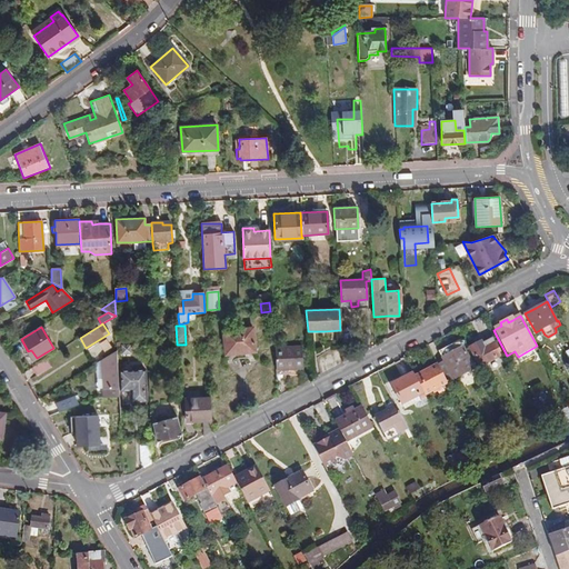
[(256,351),(252,328),(223,331),(226,355),(237,353),(236,349),(245,348),(245,352),(256,351)]
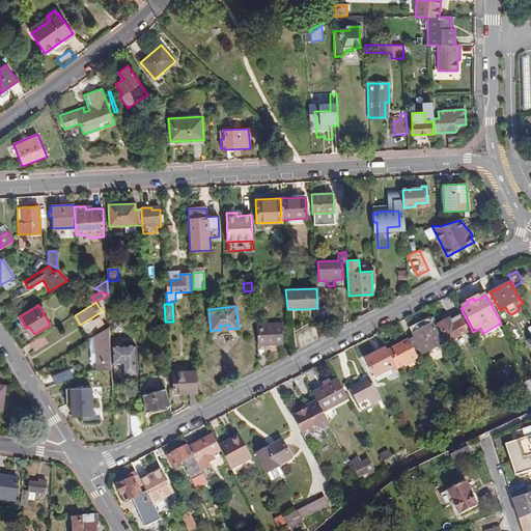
[(330,306),(317,306),(318,325),(326,325),(326,319),(330,319),(330,306)]
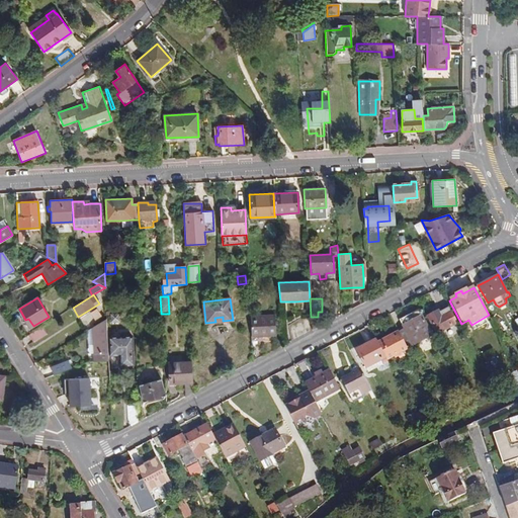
[(439,312),(441,316),(450,311),(448,308),(439,312)]
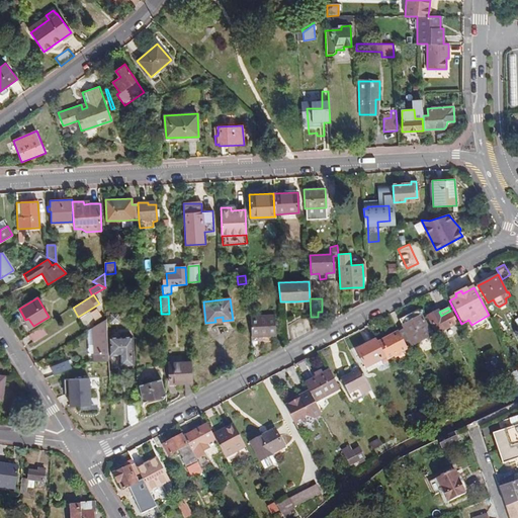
[(407,324),(422,316),(419,310),(408,316),(399,321),(402,326),(407,324)]
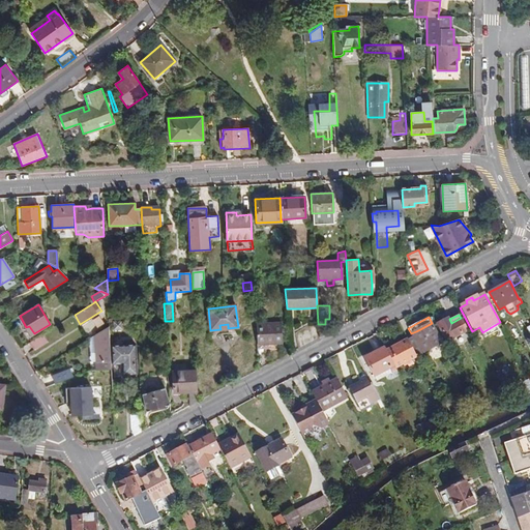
[(437,323),(452,352),(455,351),(450,341),(469,330),(462,318),(461,318),(451,323),(449,319),(448,317),(437,323)]
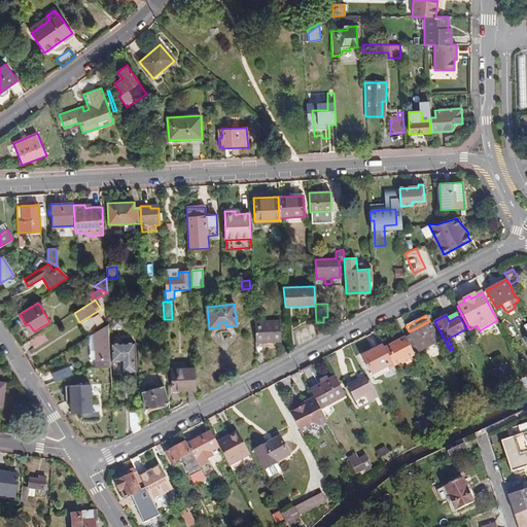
[(255,322),(256,343),(269,342),(281,341),(279,320),(255,322)]
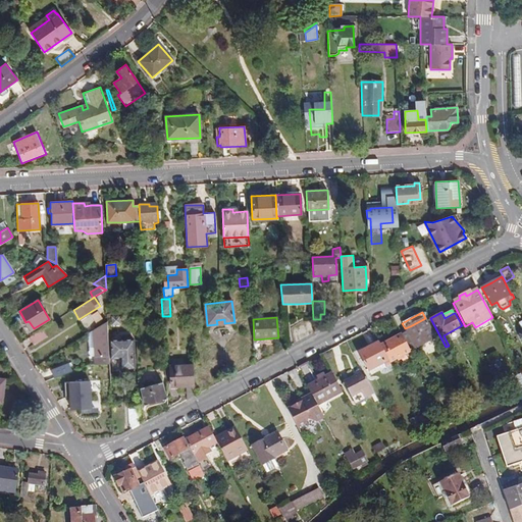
[(411,351),(411,352),(412,355),(414,354),(415,353),(419,351),(418,348),(435,337),(425,318),(410,326),(405,328),(407,332),(402,334),(411,351)]
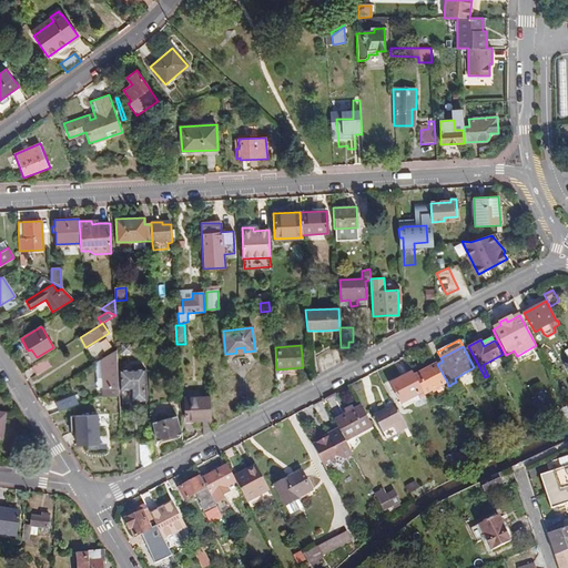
[(341,347),(342,362),(353,356),(348,347),(341,347)]
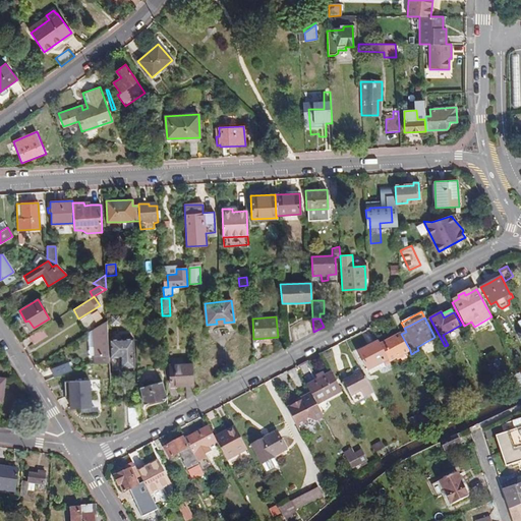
[(93,330),(95,356),(95,364),(109,363),(107,321),(93,330)]
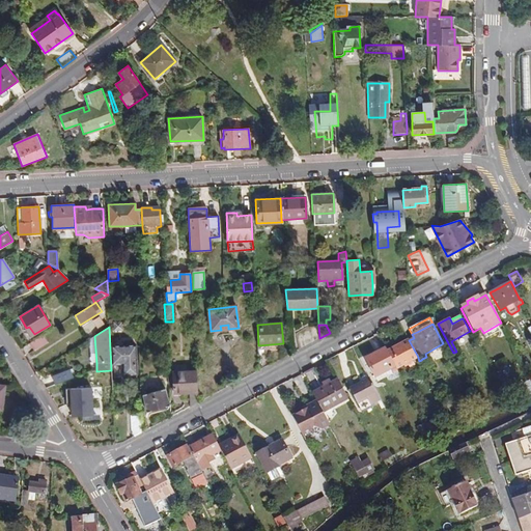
[(43,335),(29,343),(34,352),(48,342),(43,335)]
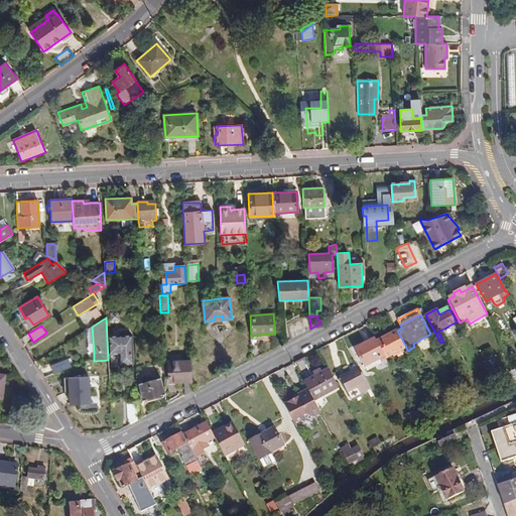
[(376,341),(385,359),(406,348),(397,331),(397,330),(387,335),(376,341)]
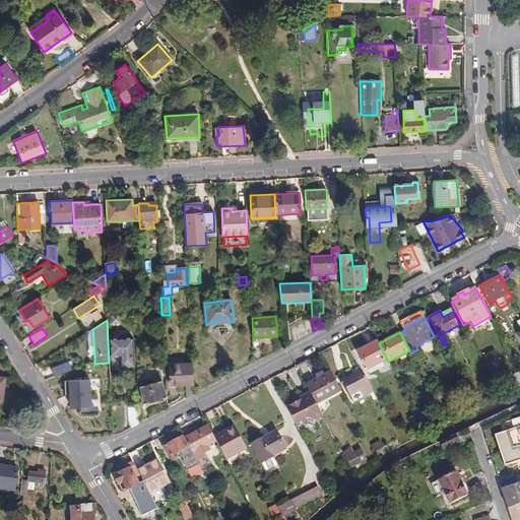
[(133,338),(132,338),(109,339),(110,368),(133,367),(132,355),(130,355),(130,352),(133,352),(133,338)]
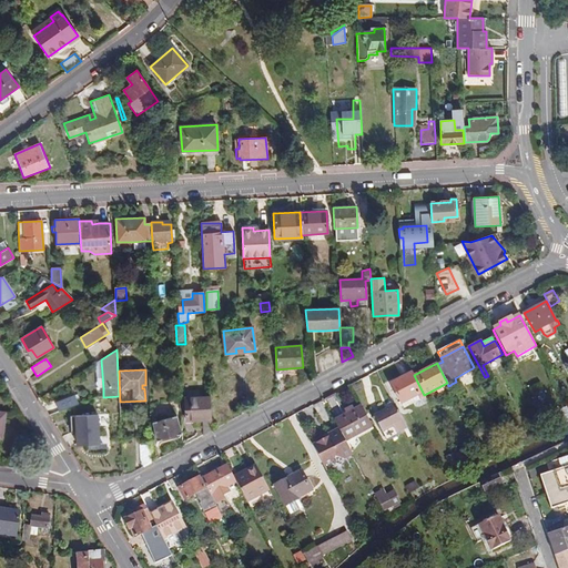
[(402,378),(391,384),(402,404),(418,395),(421,401),(426,397),(424,395),(414,375),(413,373),(402,378)]
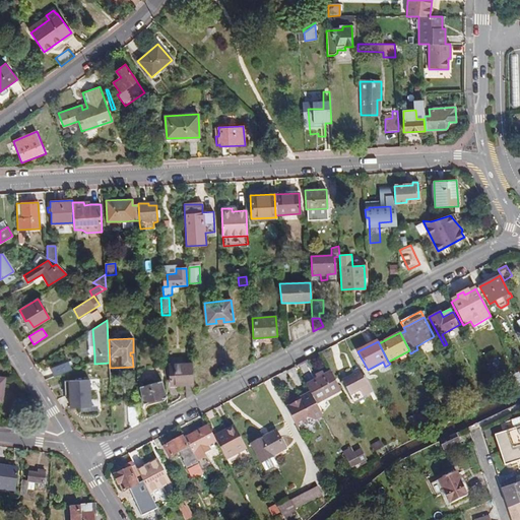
[(54,377),(72,370),(69,362),(51,368),(54,377)]
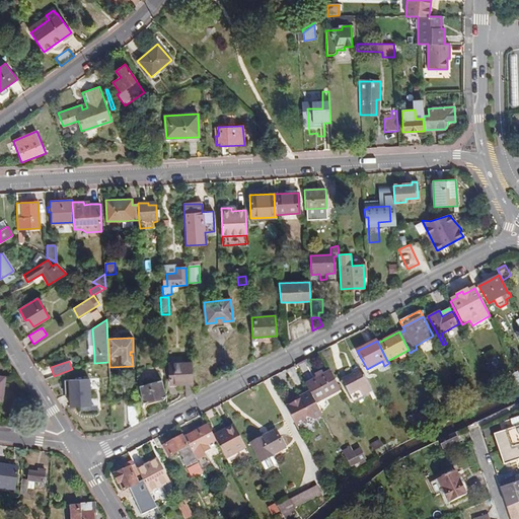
[(367,369),(369,374),(378,369),(380,372),(383,372),(391,368),(389,363),(384,366),(382,361),(367,369)]
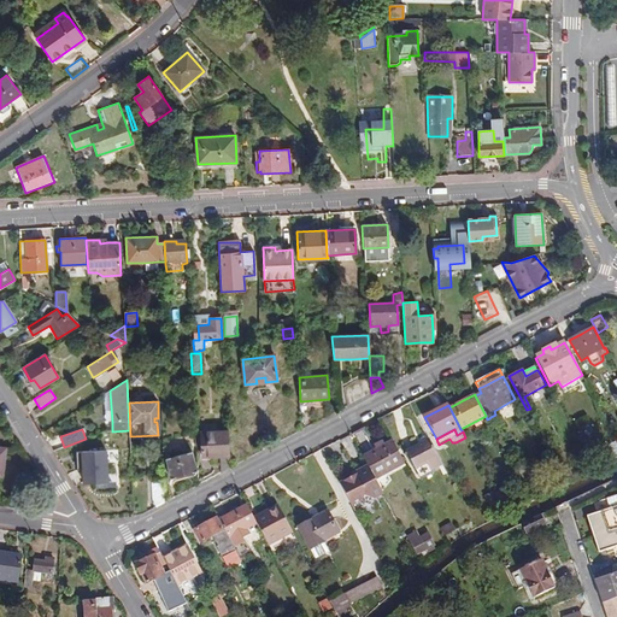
[(200,433),(203,458),(219,457),(230,456),(228,432),(216,432),(204,433),(200,433)]
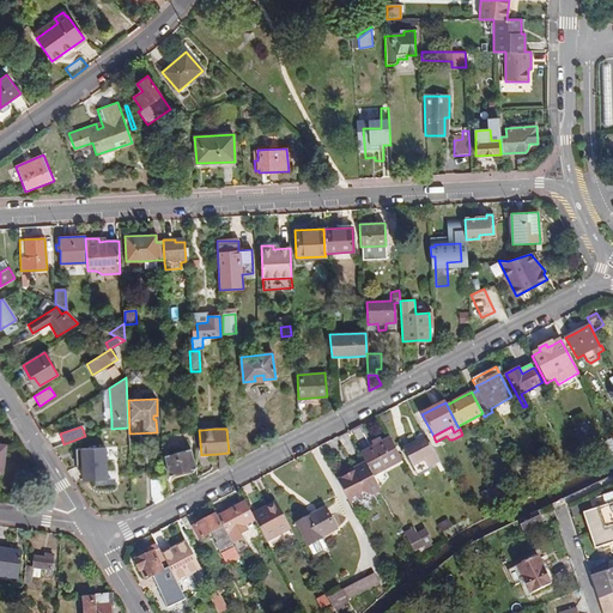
[(364,461),(372,477),(401,461),(389,437),(382,442),(372,445),(360,453),(364,461)]
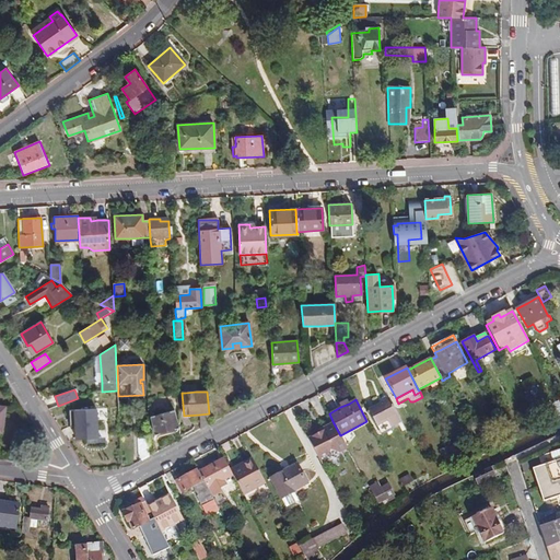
[(392,427),(401,421),(389,399),(380,404),(369,409),(377,426),(388,420),(392,427)]
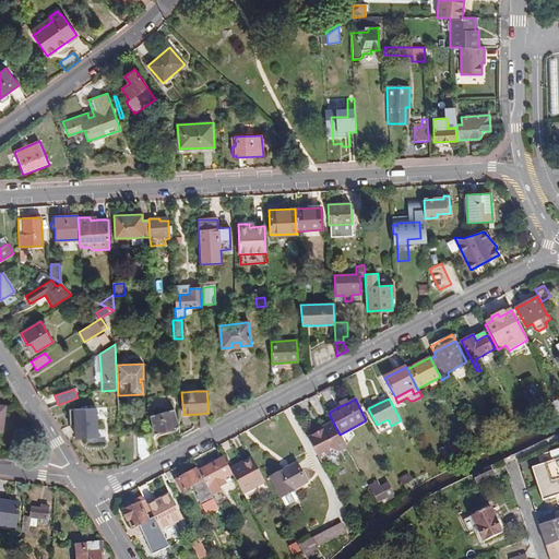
[(47,409),(52,418),(66,413),(62,404),(47,409)]
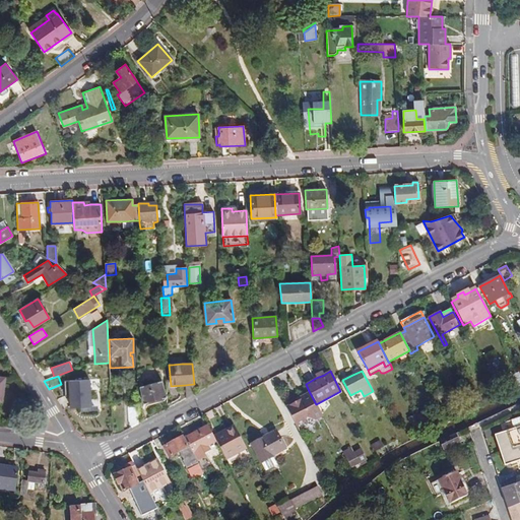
[(89,380),(64,382),(65,392),(70,391),(71,407),(90,406),(89,380)]
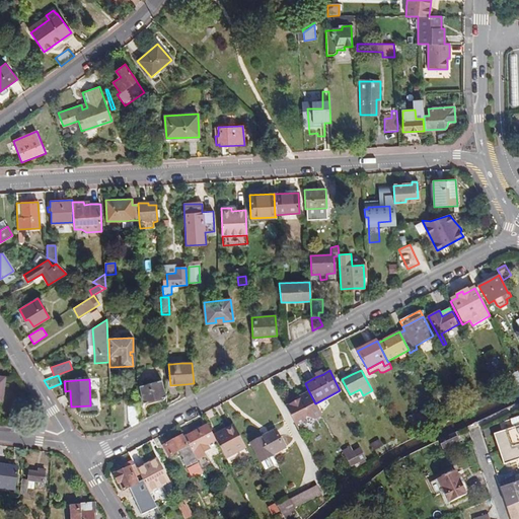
[(165,397),(160,380),(139,386),(144,403),(153,400),(165,397)]
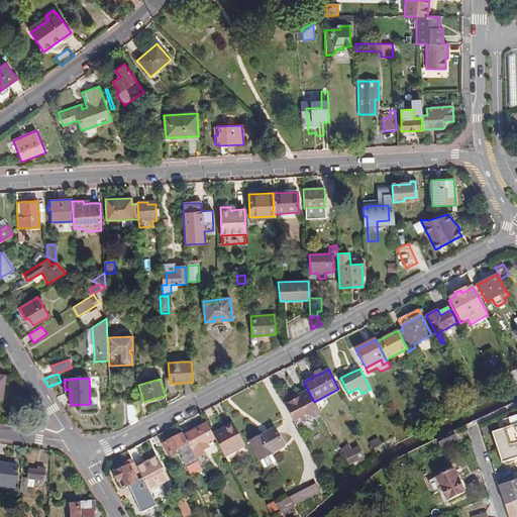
[(184,383),(185,396),(193,392),(193,382),(184,383)]
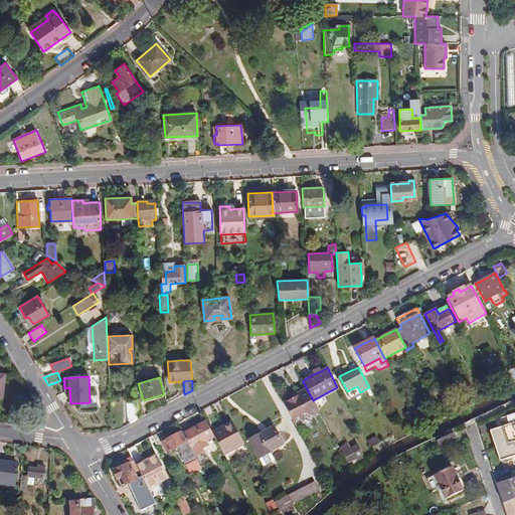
[(360,392),(357,386),(347,391),(351,400),(361,394),(360,392)]
